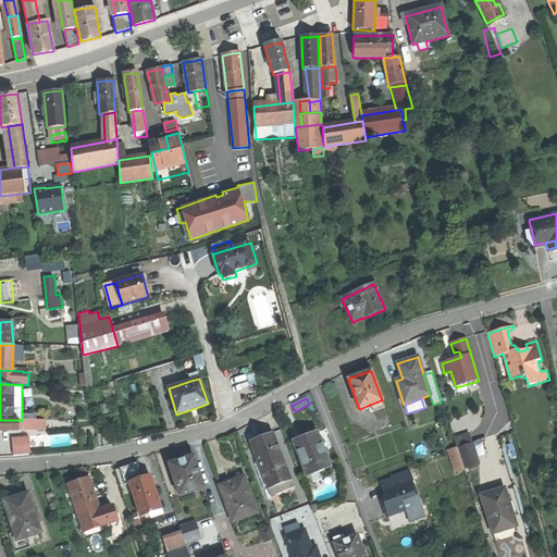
[(381,400),(370,405),(373,412),(384,408),(381,400)]
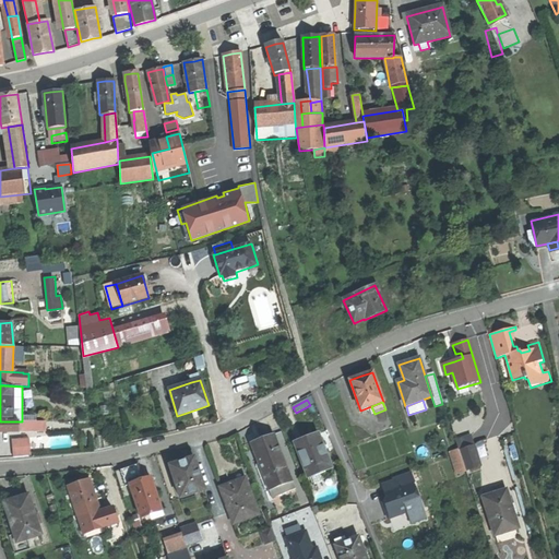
[(0,421),(0,432),(19,432),(19,421),(0,421)]
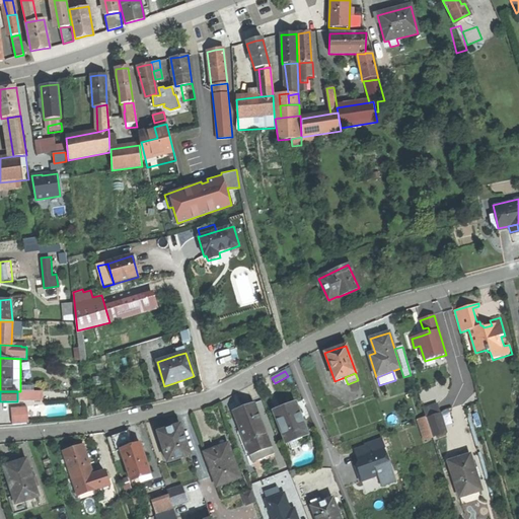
[(20,391),(17,391),(17,401),(40,401),(40,391),(20,391)]
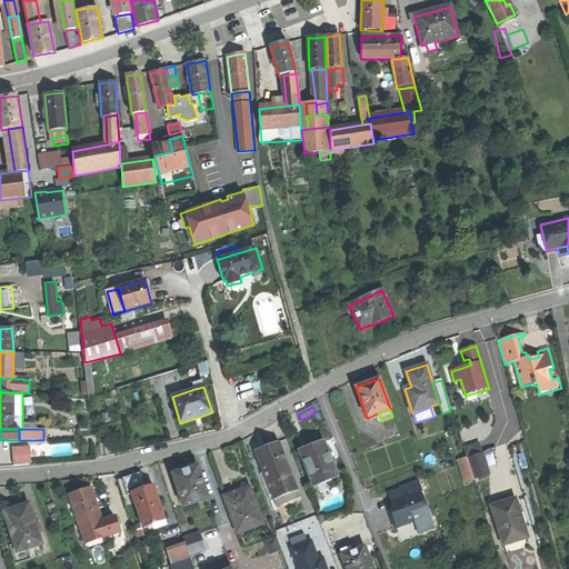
[(278,443),(267,448),(267,451),(263,452),(259,455),(266,470),(262,471),(271,497),(296,488),(278,443)]
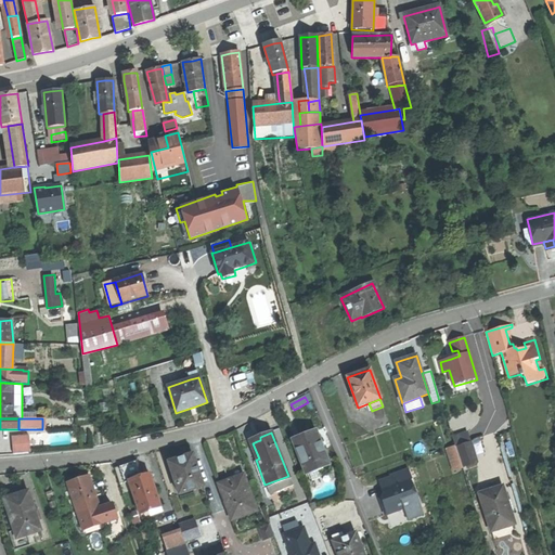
[(302,438),(293,442),(306,475),(327,466),(314,433),(302,438)]
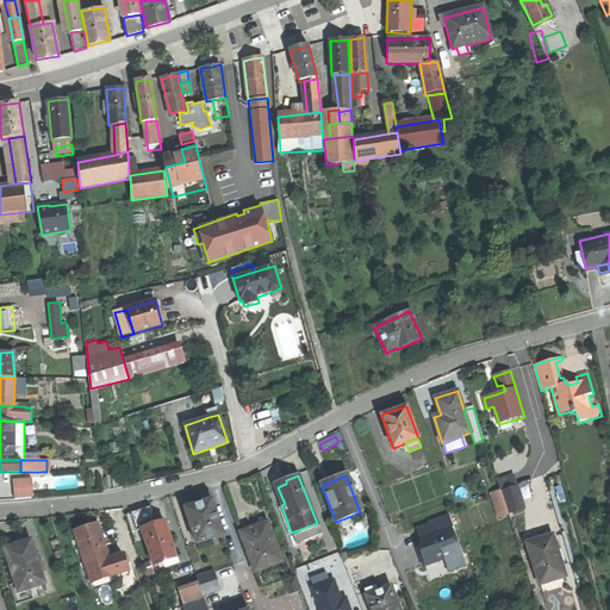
[(33,479),(13,480),(14,499),(35,497),(33,479)]
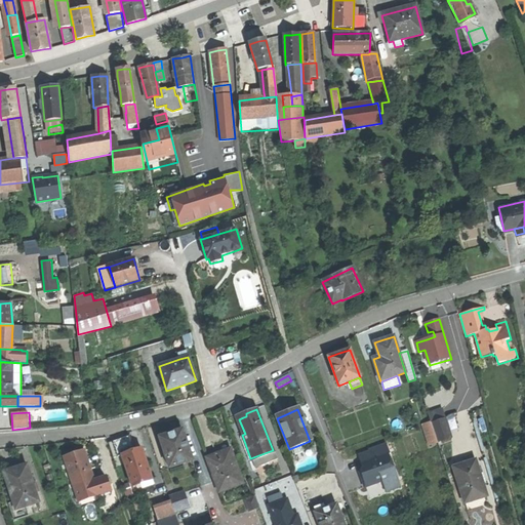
[(431,423),(425,426),(429,440),(454,432),(450,417),(431,423)]
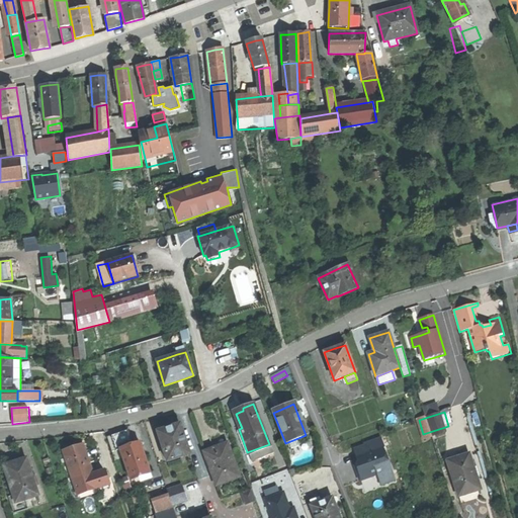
[(169,428),(157,432),(167,462),(189,454),(180,425),(169,428)]
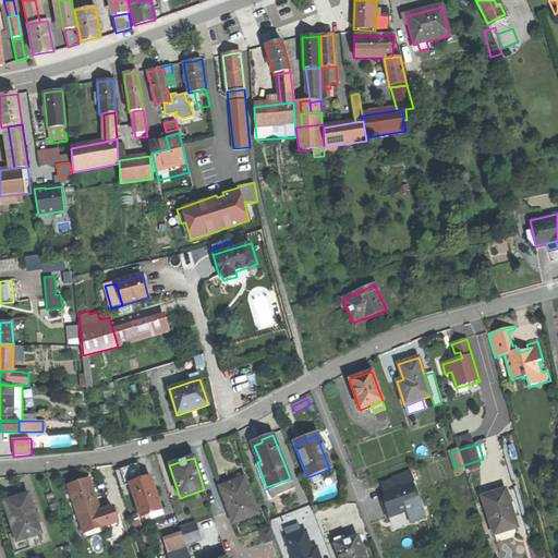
[(124,483),(145,477),(142,463),(121,469),(124,483)]
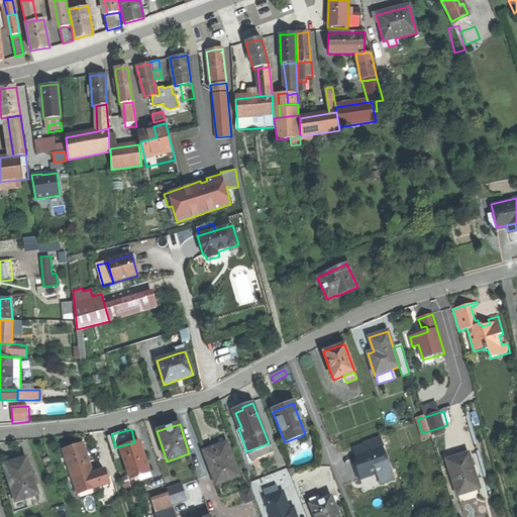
[(352,467),(357,480),(376,475),(380,486),(395,481),(380,436),(363,442),(363,444),(351,448),(356,460),(352,467)]
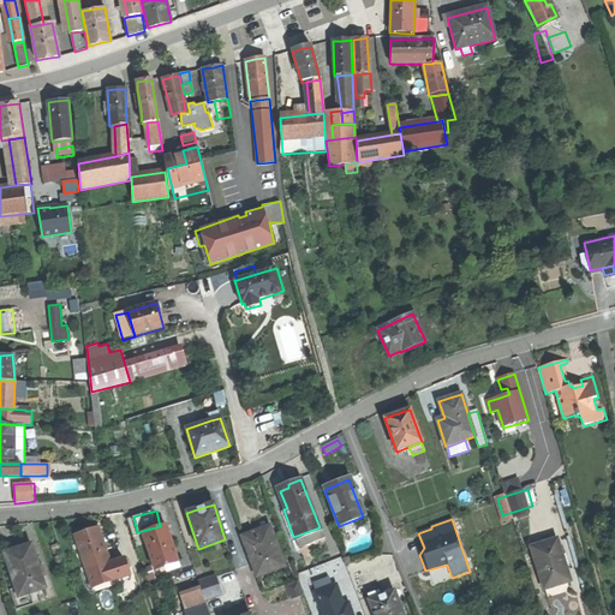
[(156,529),(143,532),(154,566),(166,562),(177,559),(166,525),(156,529)]
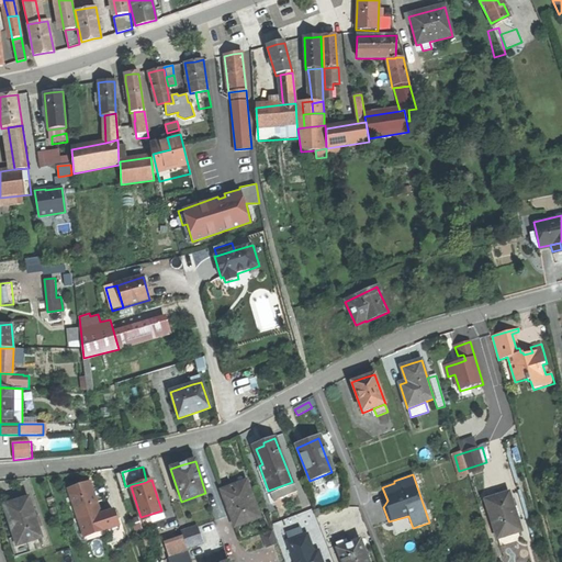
[(236,485),(221,491),(234,528),(260,518),(247,482),(236,485)]
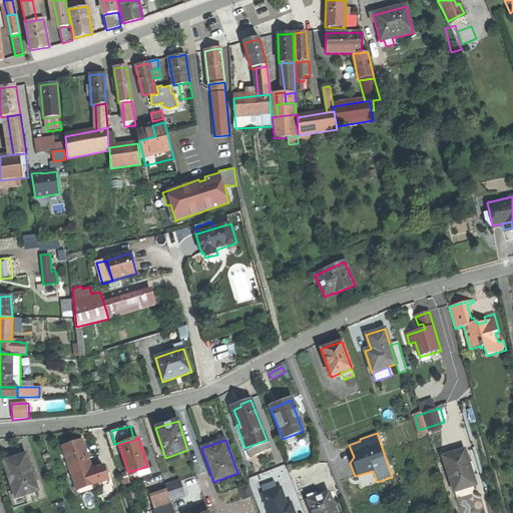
[(267,440),(244,448),(248,457),(270,449),(267,440)]
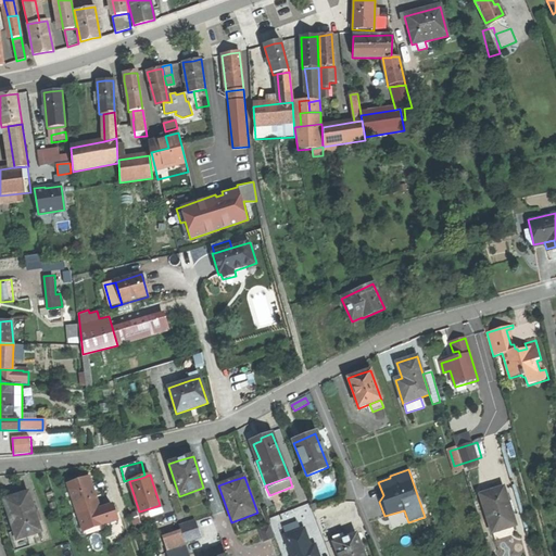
[(79,480),(68,483),(79,516),(100,508),(92,483),(88,484),(86,478),(79,480)]
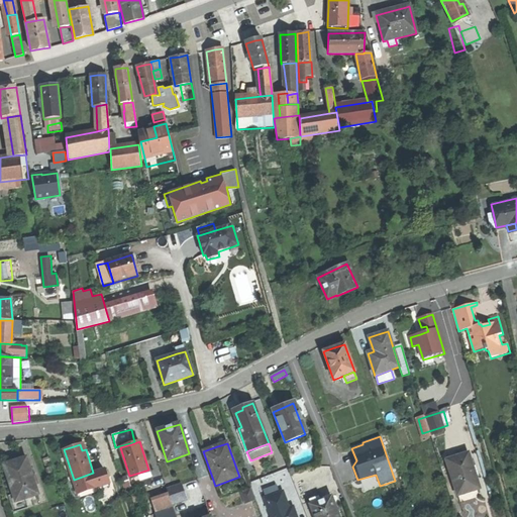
[(468,452),(446,459),(457,495),(479,488),(476,477),(477,477),(475,464),(472,466),(471,460),(468,452)]
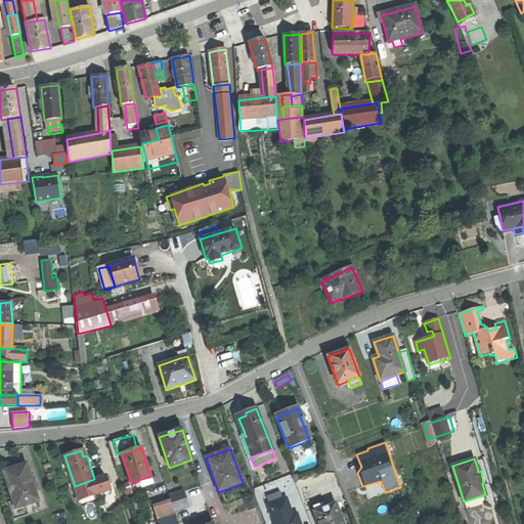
[(16,467),(4,471),(13,500),(16,508),(25,505),(38,500),(26,464),(16,467)]
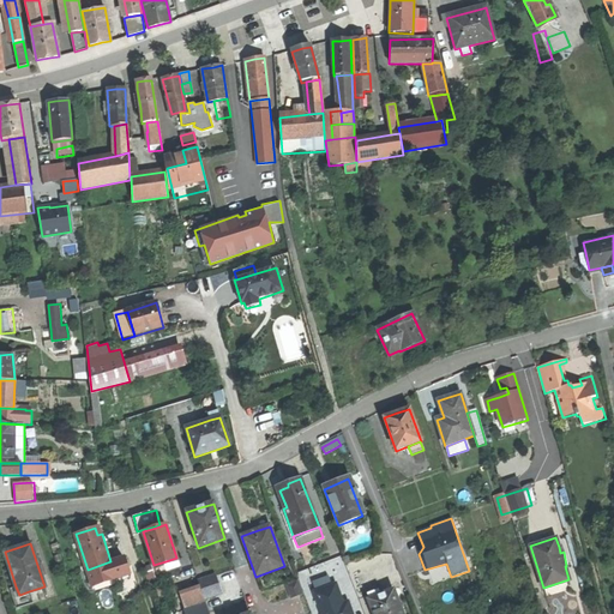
[(233,553),(236,566),(250,563),(246,549),(233,553)]
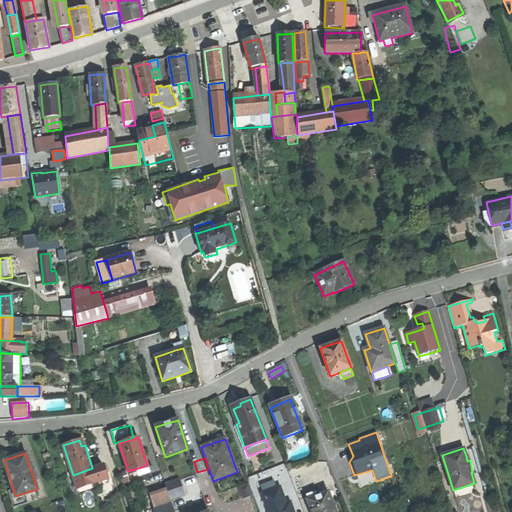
[(147,465),(138,468),(140,475),(149,471),(147,465)]
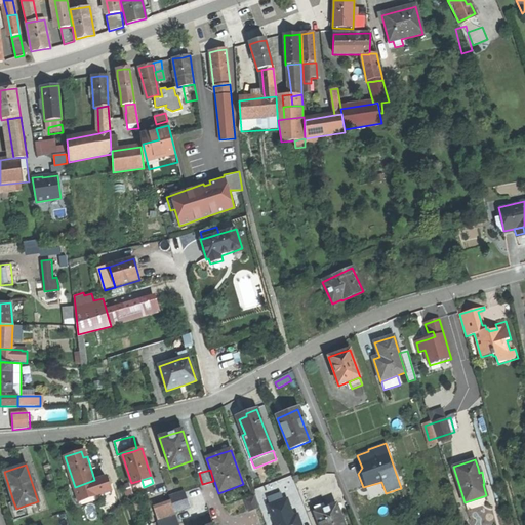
[(94,480),(75,487),(76,489),(95,483),(94,480)]
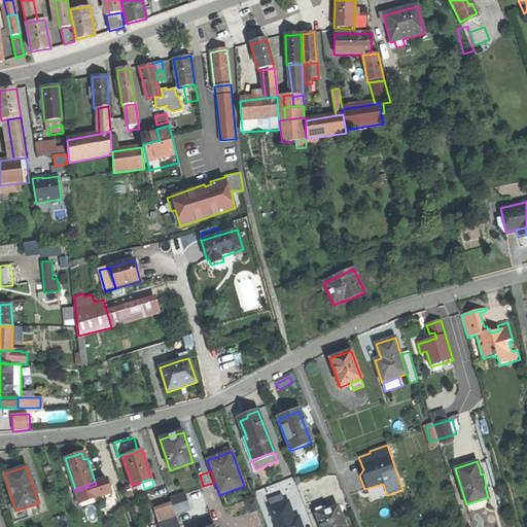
[(185,495),(171,500),(172,505),(176,515),(190,510),(185,495)]
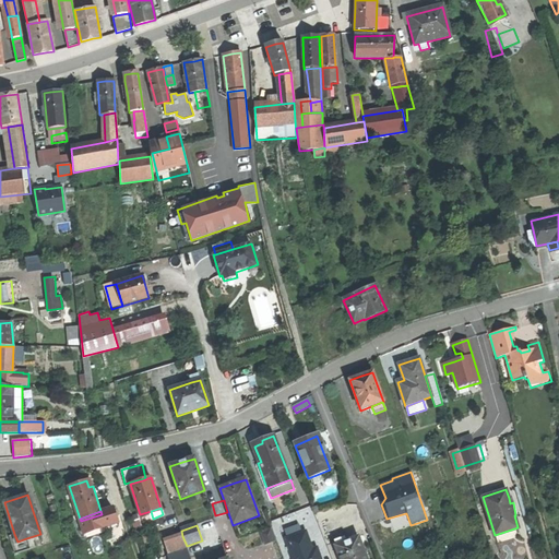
[(285,538),(293,558),(322,558),(319,545),(313,547),(307,530),(285,538)]
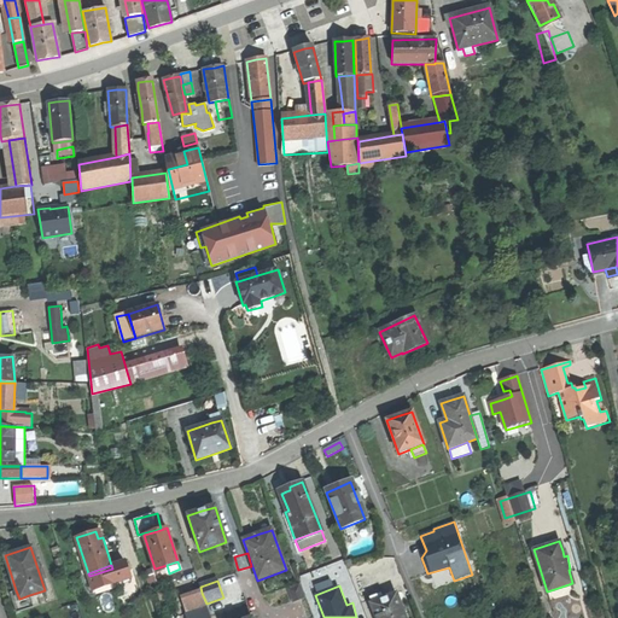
[(33,606),(29,595),(19,599),(16,590),(10,592),(16,612),(33,606)]
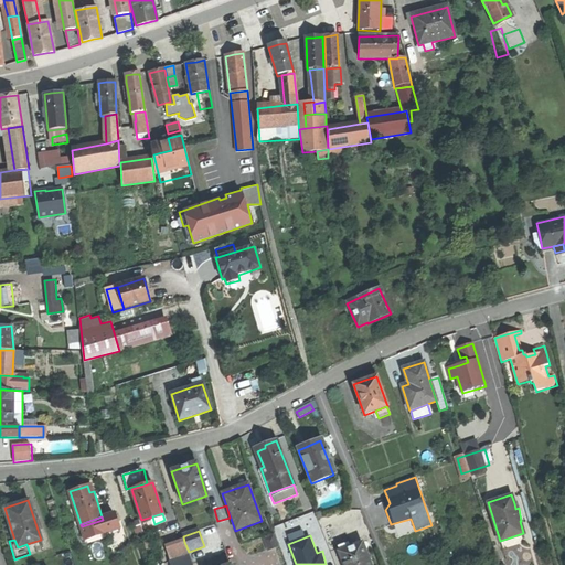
[(184,542),(167,547),(171,562),(190,556),(189,552),(184,542)]
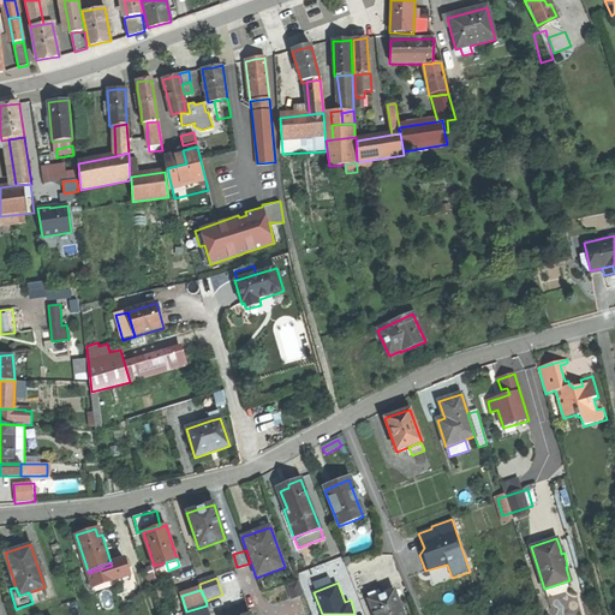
[(370,602),(369,602),(374,614),(402,614),(394,592),(387,595),(378,598),(370,602)]
